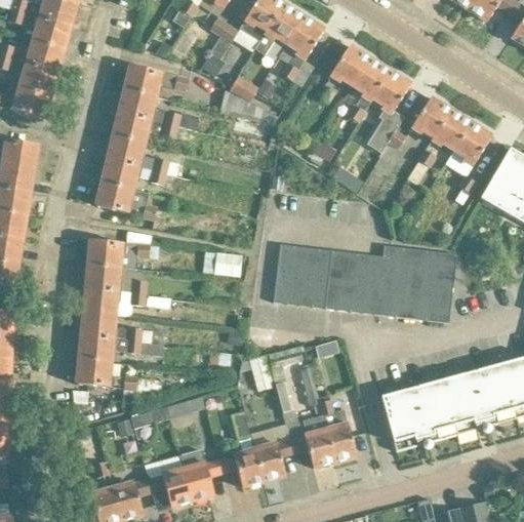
[(16,0),(14,9),(26,12),(40,16),(71,26),(78,2),(70,0),(44,0),(43,4),(29,0),(16,0)]
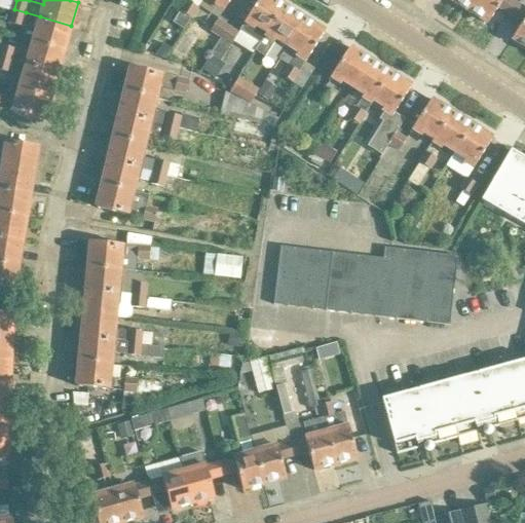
[(186,0),(180,8),(193,16),(199,6),(190,0),(186,0)]
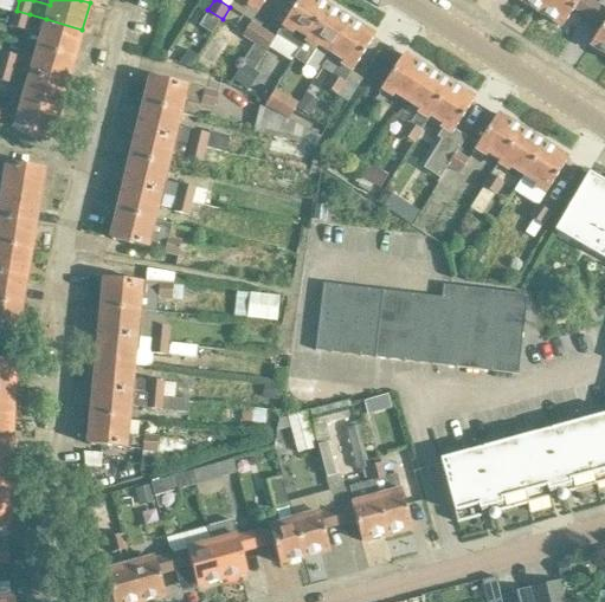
[(301,46),(328,4),(322,0),(296,0),(277,32),(300,46),(301,46)]
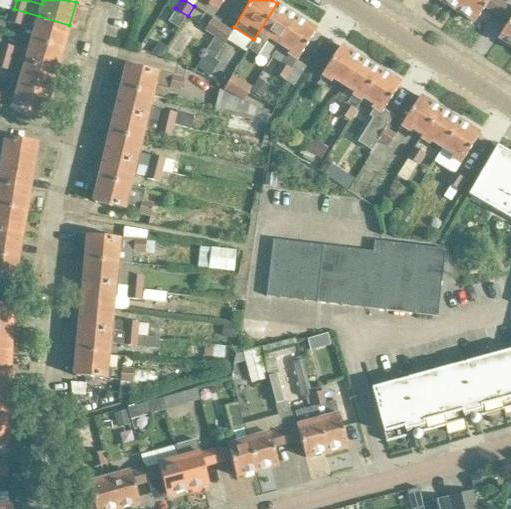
[(444,0),(457,8),(461,0),(444,0)]
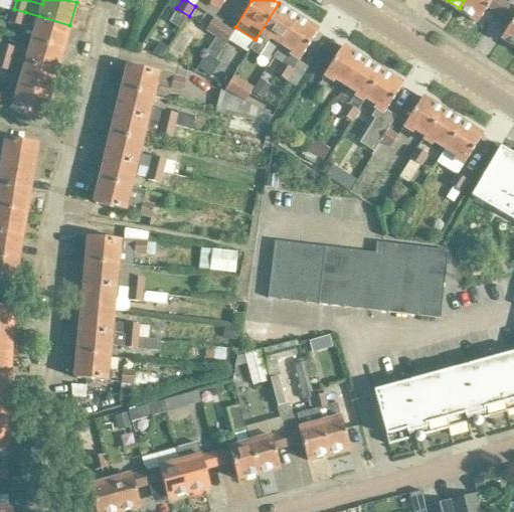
[(499,11),(505,0),(464,0),(460,8),(478,20),(488,5),(499,11)]
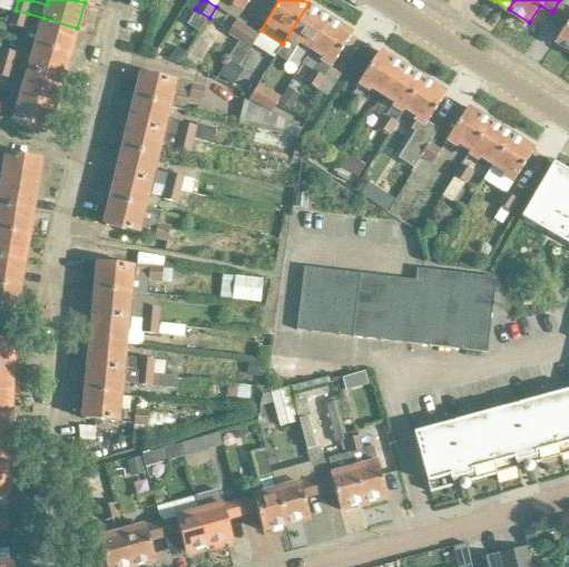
[(568,6),(562,2),(556,15),(567,22),(556,39),(568,47),(568,6)]
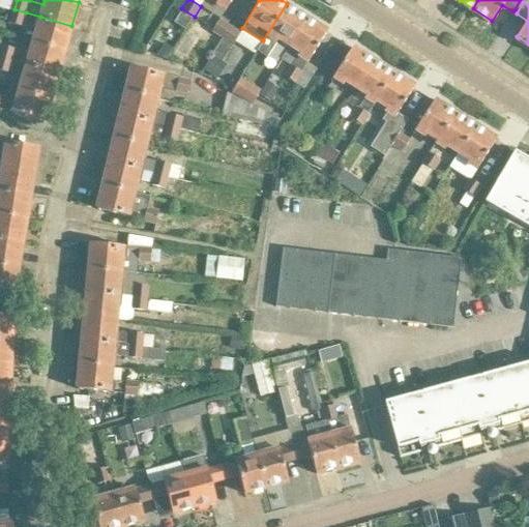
[(290,42),(307,16),(287,3),(263,40),(262,40),(257,49),(267,55),(277,39),(277,38),(278,36),(290,42)]
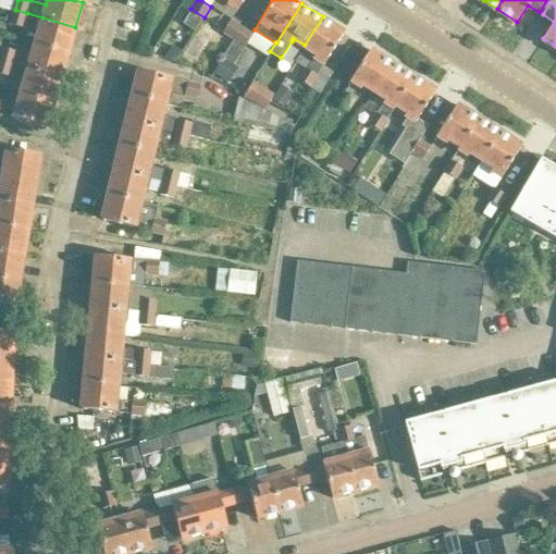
[(15,10),(11,23),(24,26),(27,13),(15,10)]
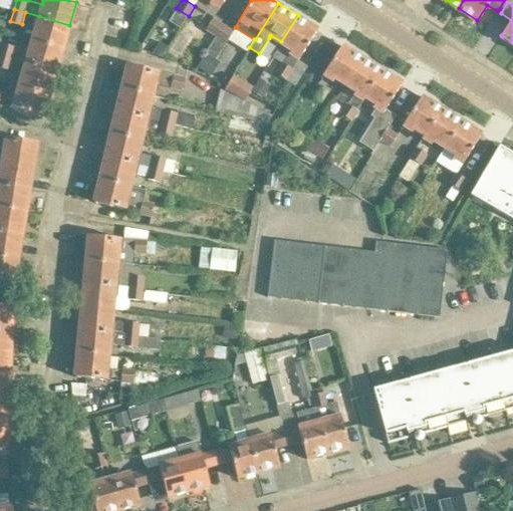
[(299,58),(318,28),(298,15),(281,41),(281,42),(273,55),(281,61),(272,75),(284,82),(287,77),(296,83),(308,64),(299,58)]
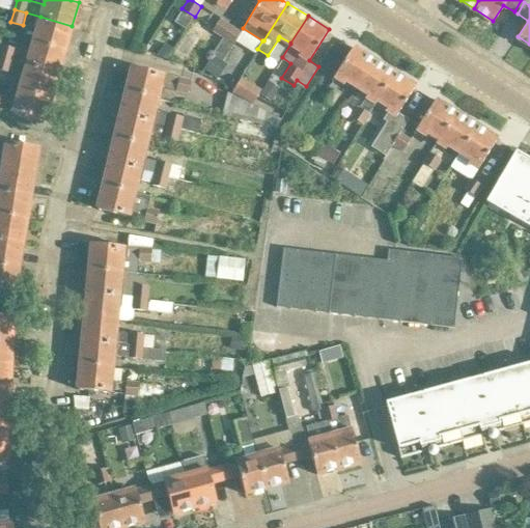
[(40,17),(33,39),(65,49),(72,26),(40,17)]
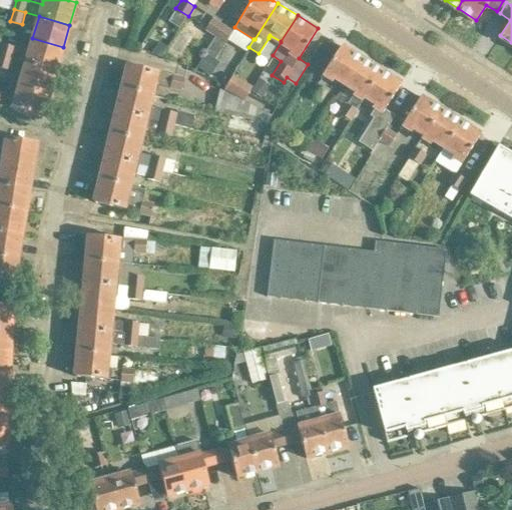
[(211,41),(222,24),(212,17),(201,34),(211,41)]
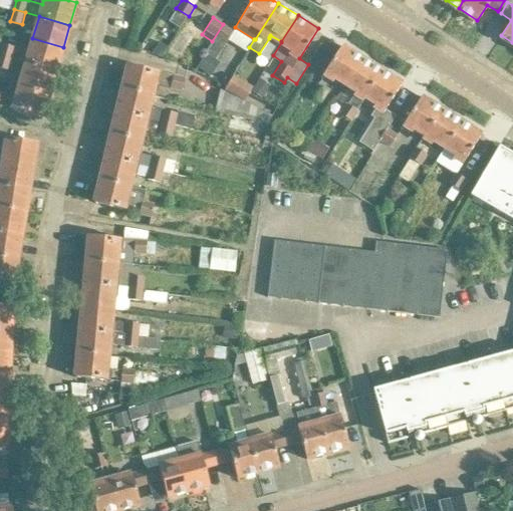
[(212,41),(197,65),(207,72),(234,30),(223,24),(212,41)]
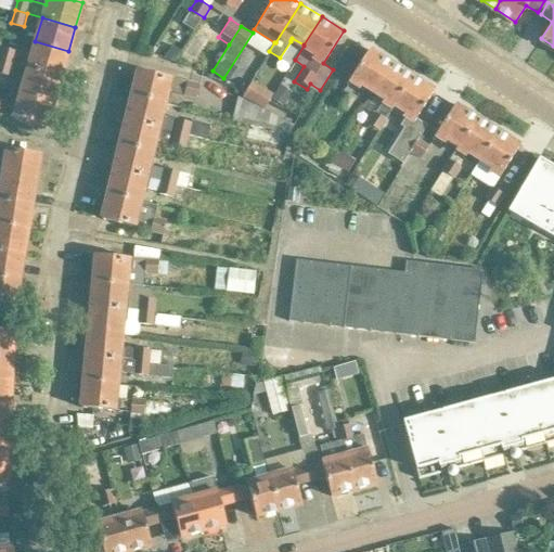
[(35,41),(27,66),(61,76),(68,51),(35,41)]
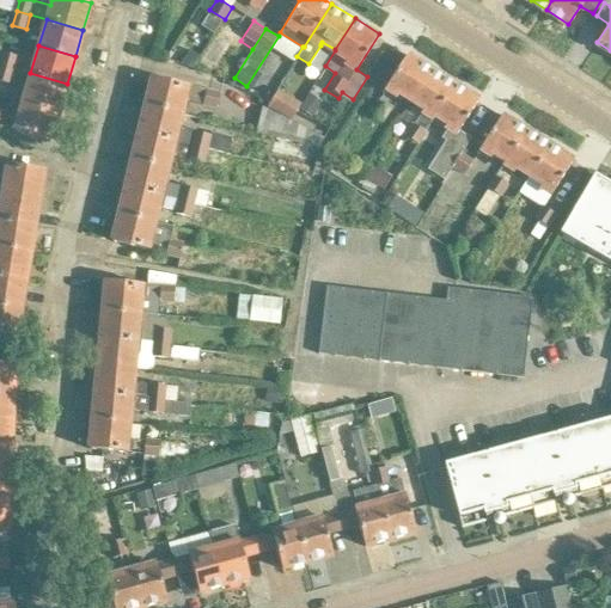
[(0,62),(0,63),(14,68),(18,53),(5,49),(0,62)]
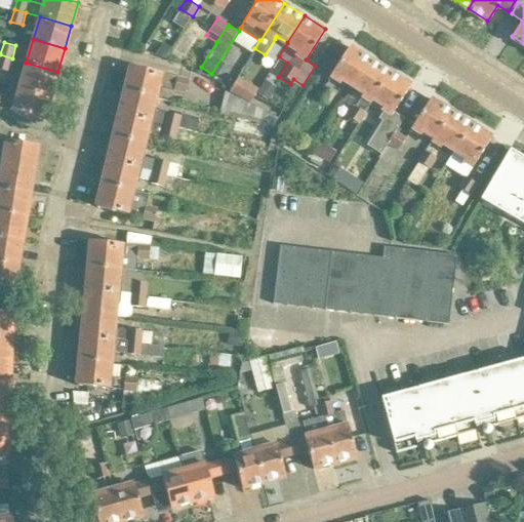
[(353,85),(370,57),(350,44),(330,76),(339,82),(340,80),(340,81),(343,78),(353,85)]
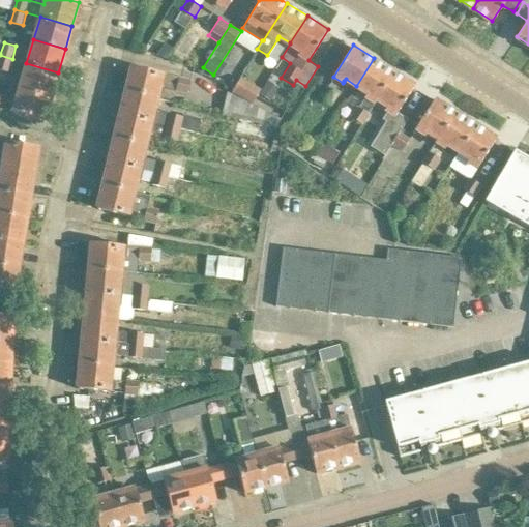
[(0,65),(8,69),(12,59),(0,55),(0,65)]
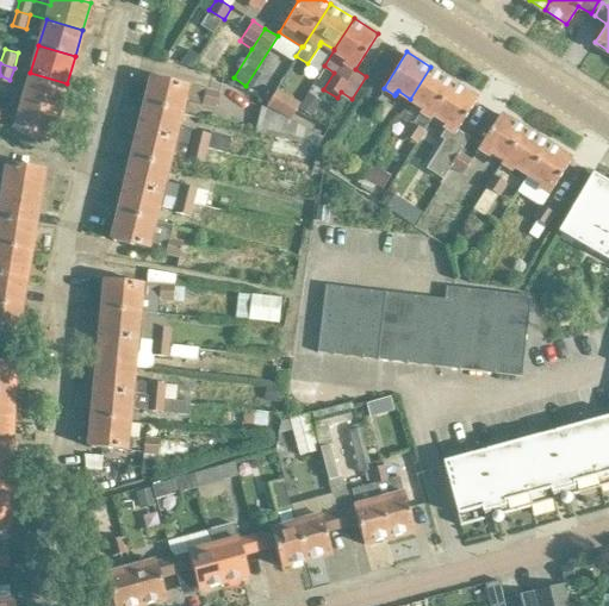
[(434,113),(453,81),(430,67),(410,99),(423,107),(421,111),(420,112),(432,119),(434,113)]
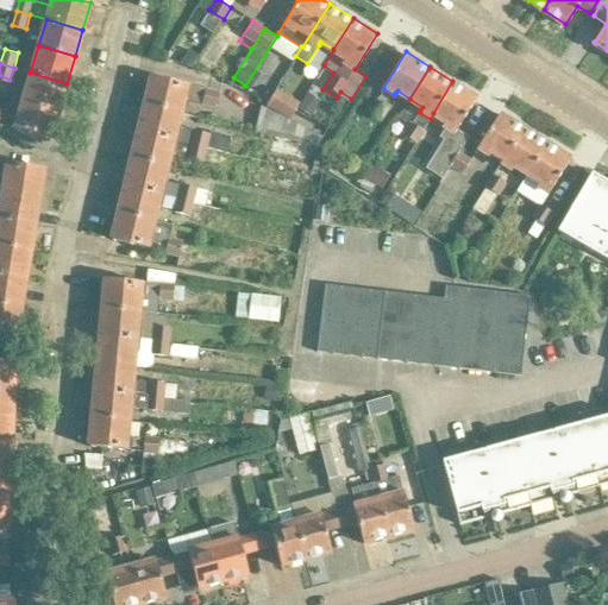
[(30,73),(23,99),(58,109),(67,83),(30,73)]
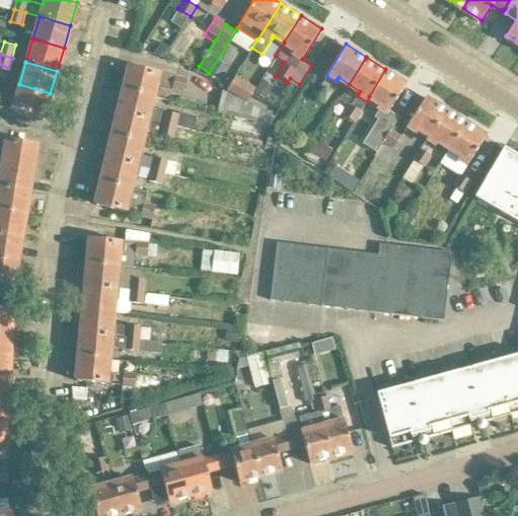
[(130,64),(124,87),(154,94),(157,82),(161,83),(163,72),(149,68),(130,64)]
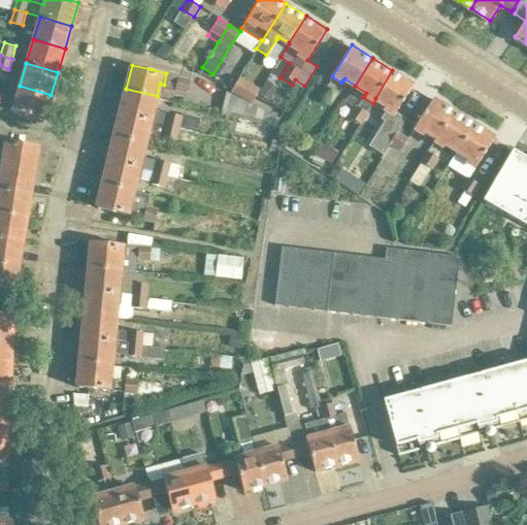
[(396,110),(414,84),(392,70),(375,98),(386,105),(384,108),(387,110),(382,119),(386,121),(370,144),(384,153),(392,140),(398,131),(406,117),(396,110)]
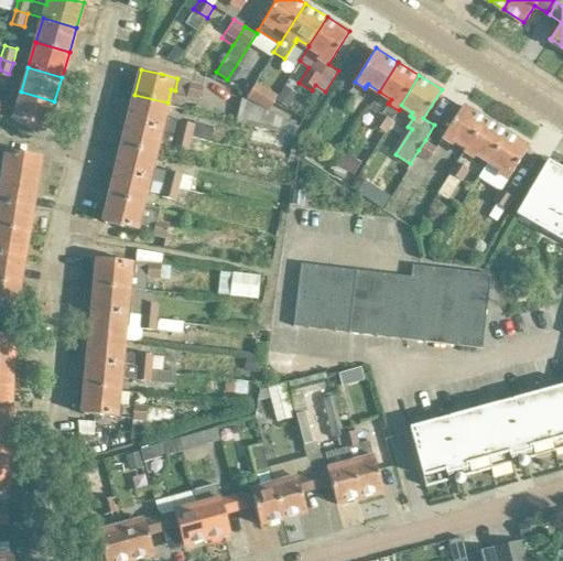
[(187,94),(186,96),(199,99),(203,84),(190,81),(187,94)]
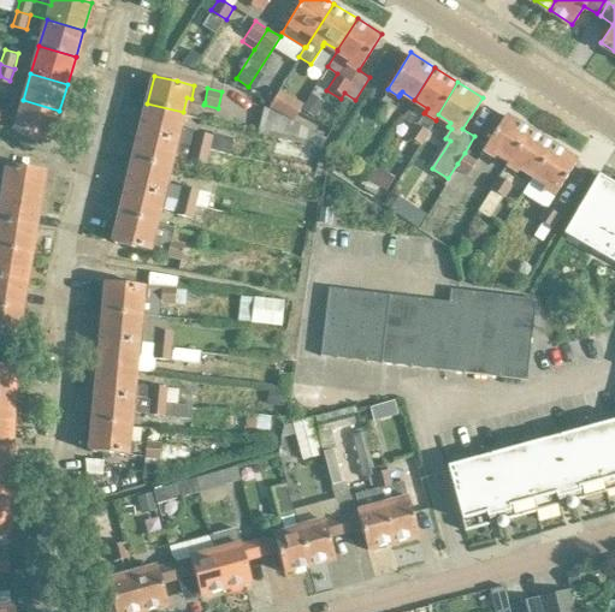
[(293,119),(303,104),(281,89),(268,106),(293,119)]
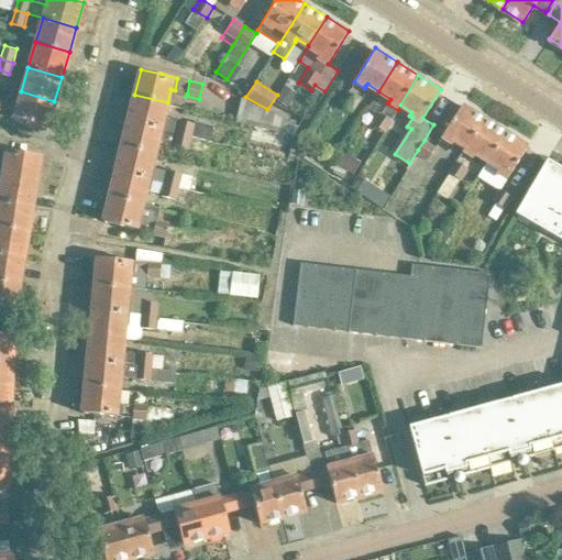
[(353,110),(361,98),(348,90),(341,102),(353,110)]
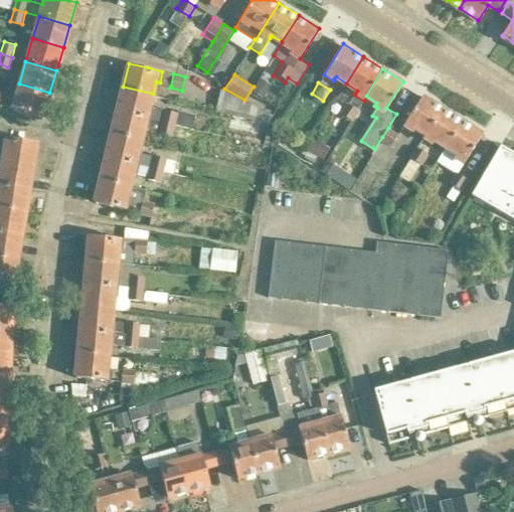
[(13,95),(10,106),(43,116),(49,93),(19,83),(15,96),(13,95)]
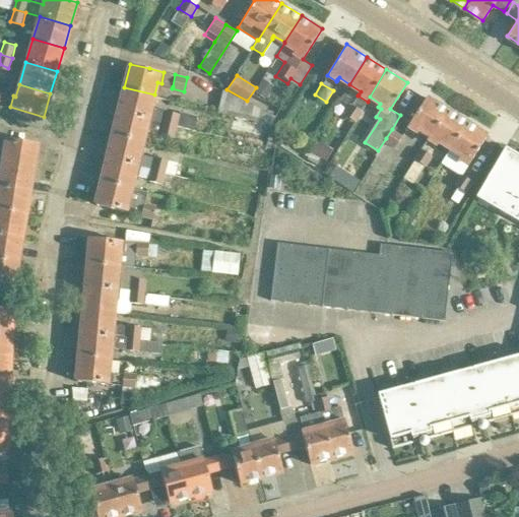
[(124,87),(118,110),(187,127),(187,126),(194,128),(197,114),(179,110),(178,114),(155,108),(151,107),(154,94),(124,87)]
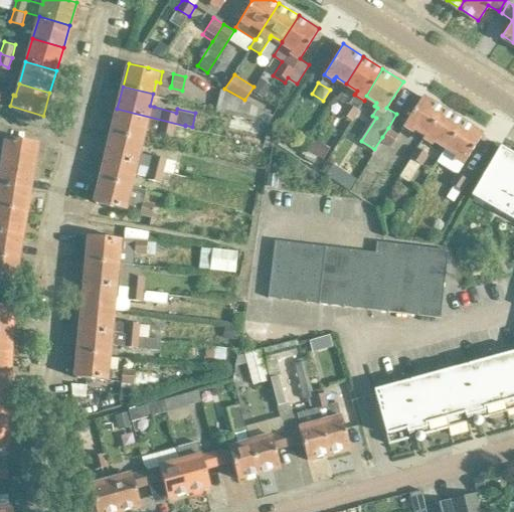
[(244,100),(224,89),(221,87),(215,110),(259,119),(271,122),(274,114),(244,100)]
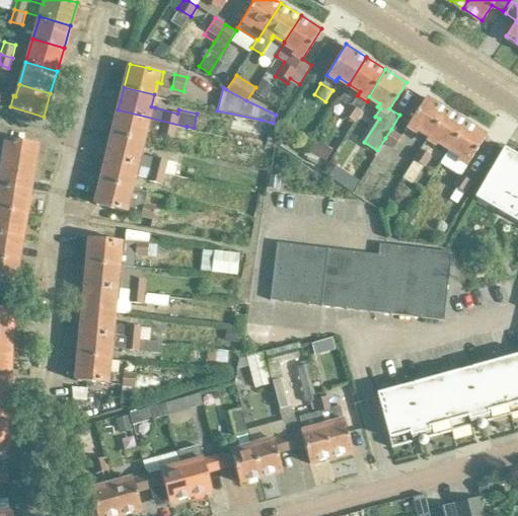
[(426,95),(404,128),(415,135),(417,132),(427,138),(446,107),(426,95)]
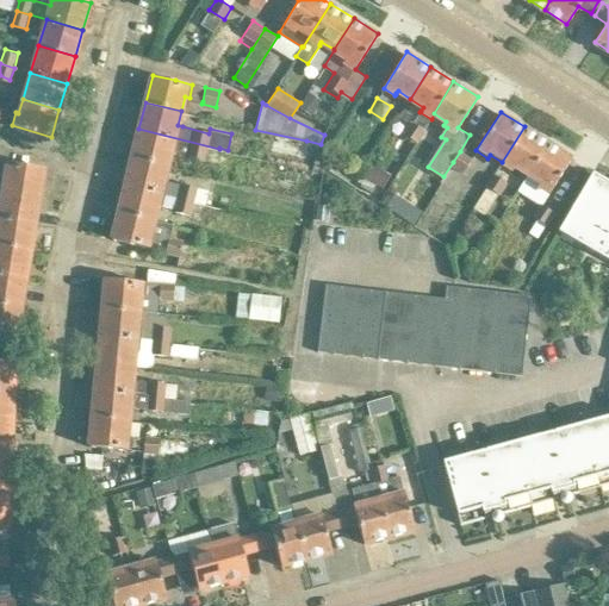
[(426,131),(411,120),(403,131),(418,142),(426,131)]
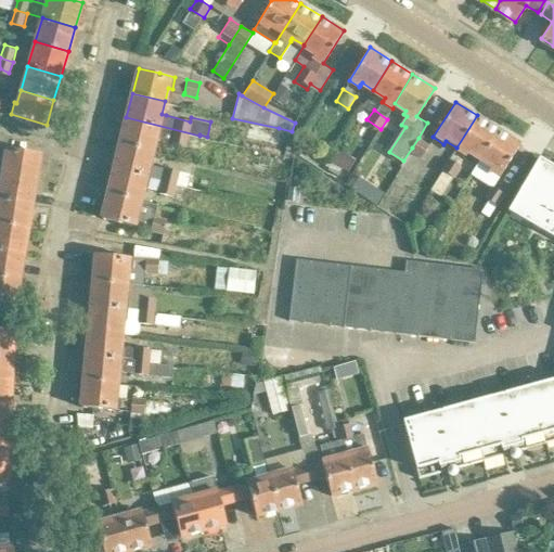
[(458,148),(450,159),(461,166),(471,172),(477,163),(479,158),(498,129),(477,115),(456,148),(458,148)]
